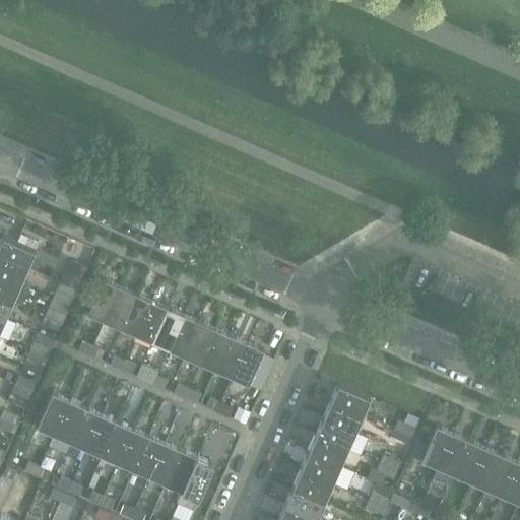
[(20,233),(17,240),(36,248),(39,241),(20,233)]
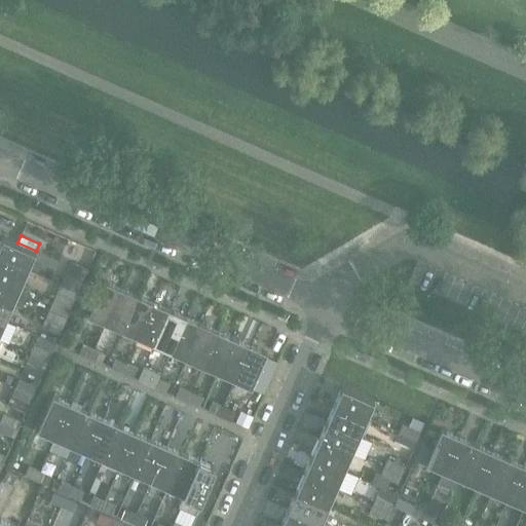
[(4,236),(0,245),(0,256),(28,269),(36,251),(17,242),(4,236)]
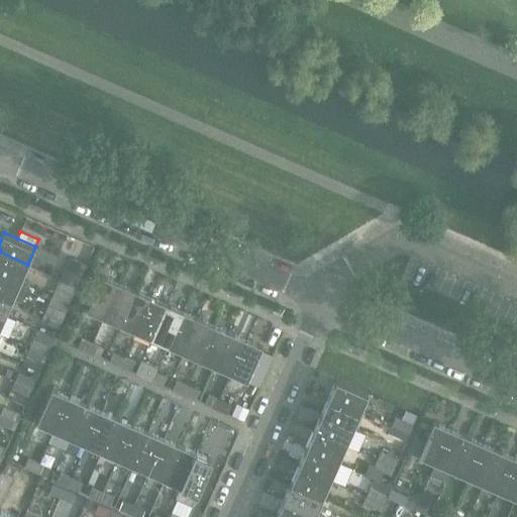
[(0,251),(0,272),(20,282),(27,265),(0,251)]
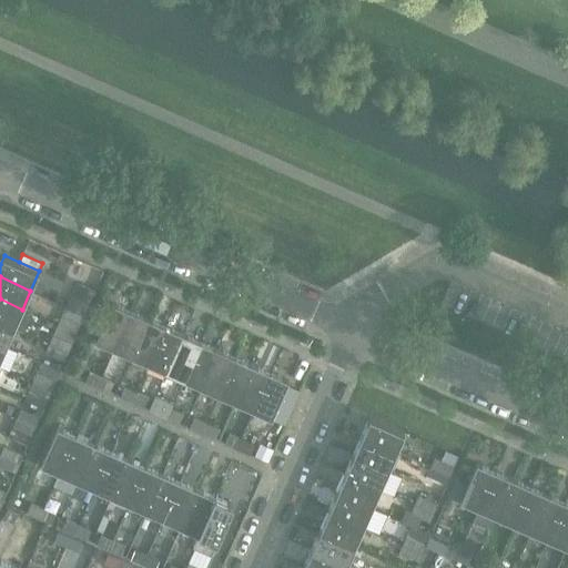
[(85,314),(94,293),(75,284),(66,306),(85,314)]
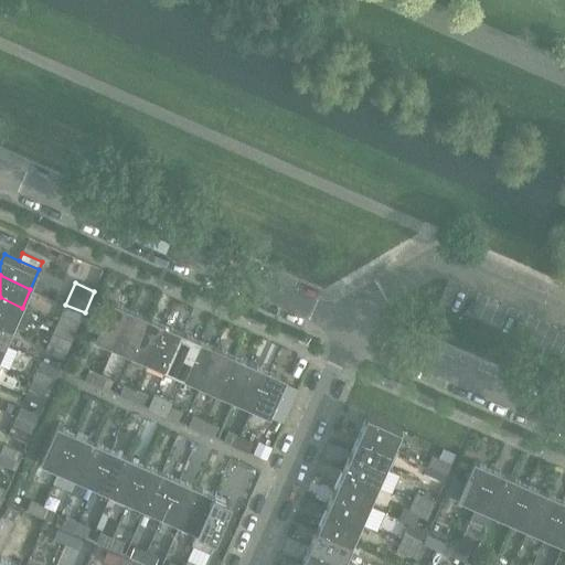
[(0,297),(0,320),(13,326),(22,308),(0,297)]
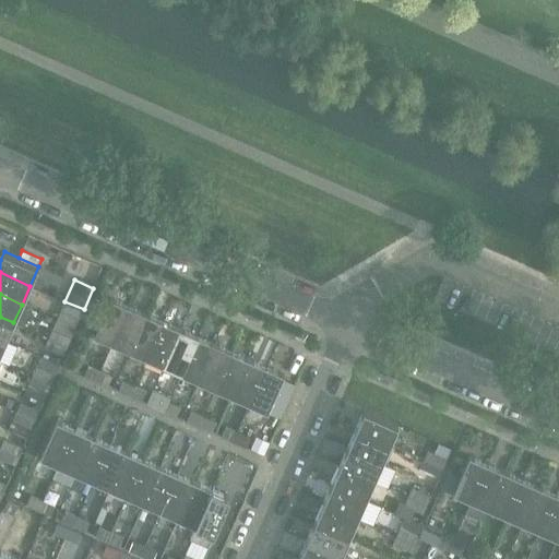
[(95,335),(113,343),(129,306),(111,298),(95,335)]
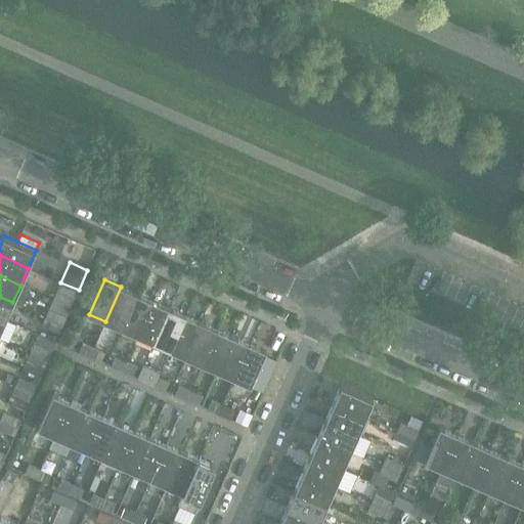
[(79,290),(60,282),(57,291),(75,299),(79,290)]
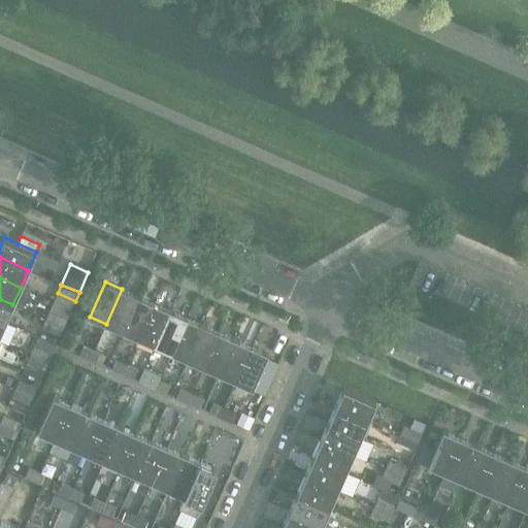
[(138,297),(122,289),(106,324),(123,332),(138,297)]
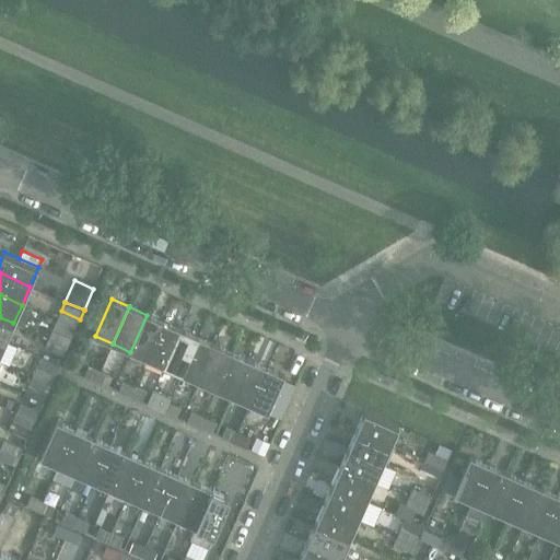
[(164,322),(147,315),(130,352),(148,359),(164,322)]
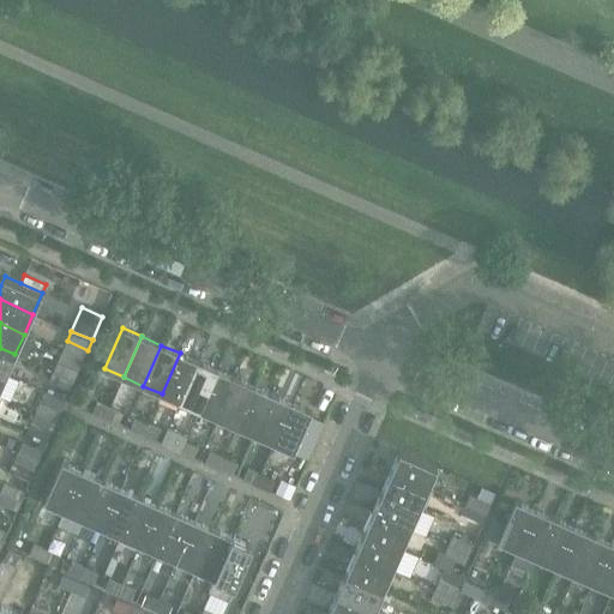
[(0,348),(0,372),(6,374),(14,354),(0,348)]
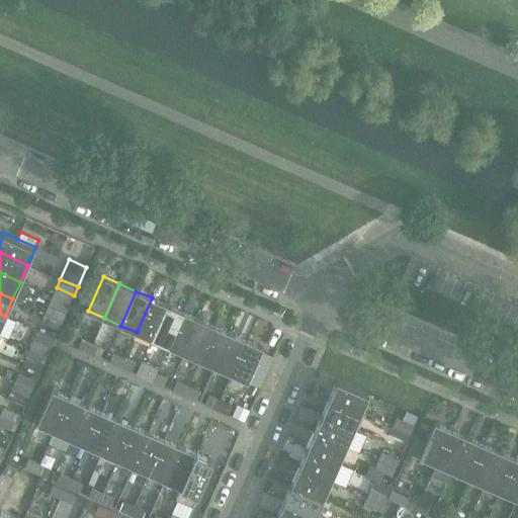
[(167,305),(152,297),(137,332),(152,339),(167,305)]
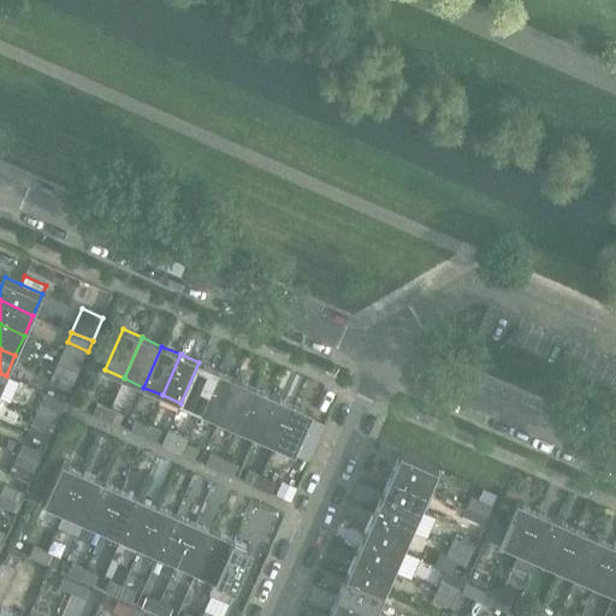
[(217,371),(199,362),(181,403),(199,412),(217,371)]
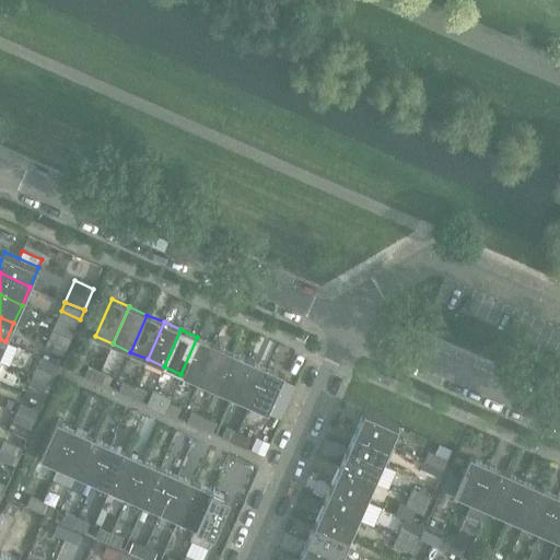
[(53,330),(48,339),(68,347),(71,339),(53,330)]
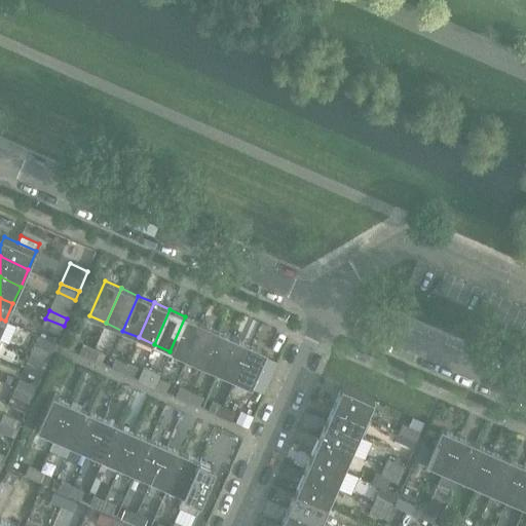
[(201,324),(185,316),(170,351),(186,359),(201,324)]
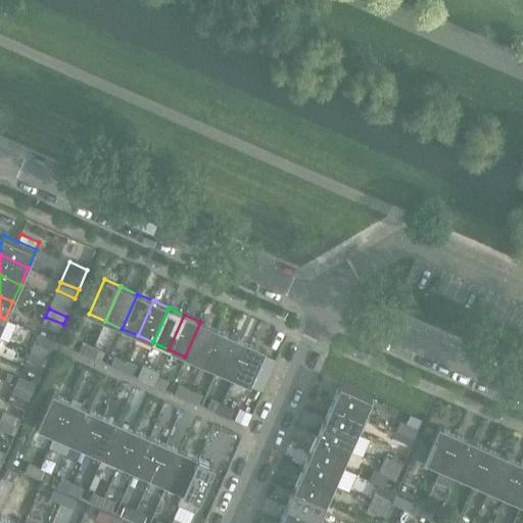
[(0,317),(0,337),(8,341),(16,324),(5,319),(0,317)]
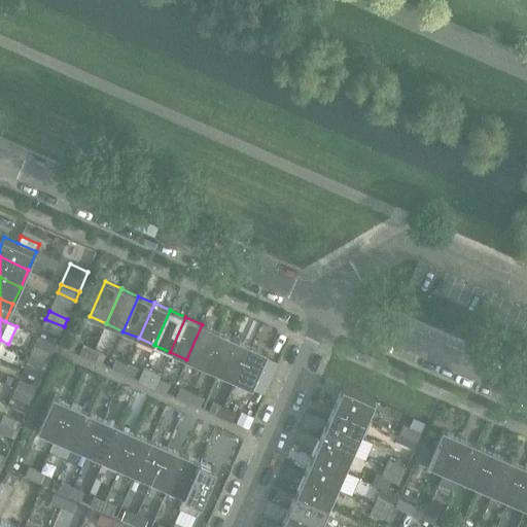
[(64,326),(45,319),(42,327),(60,335),(64,326)]
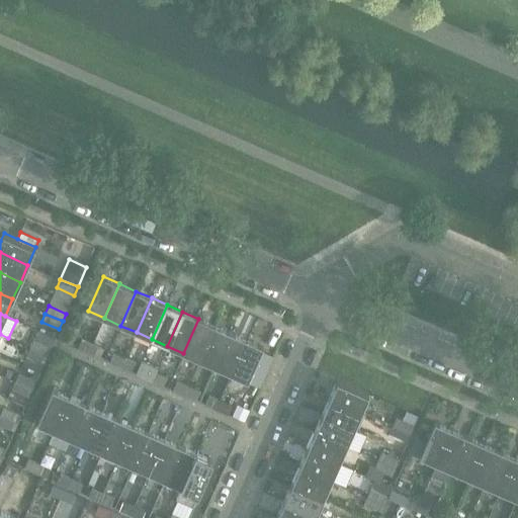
[(216,326),(198,319),(183,353),(200,360),(216,326)]
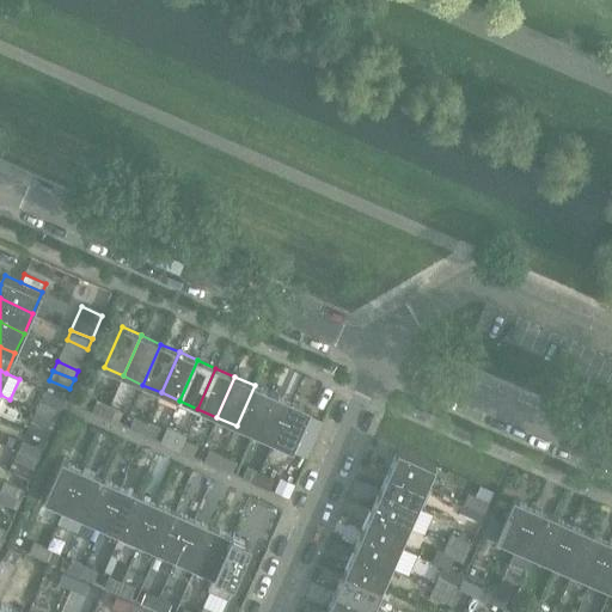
[(255,385),(237,426),(256,434),(274,393),(255,385)]
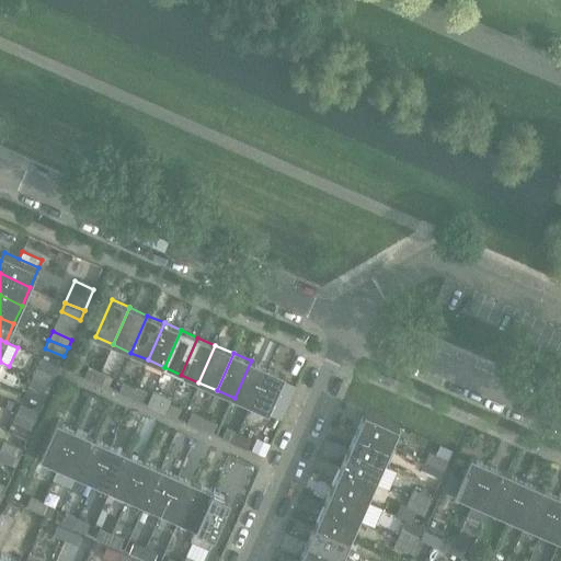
[(52,385),(59,367),(41,359),(32,377),(52,385)]
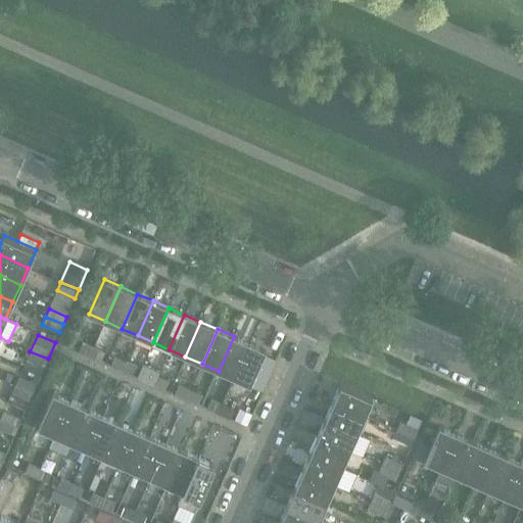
[(234,336),(219,371),(234,378),(249,343),(234,336)]
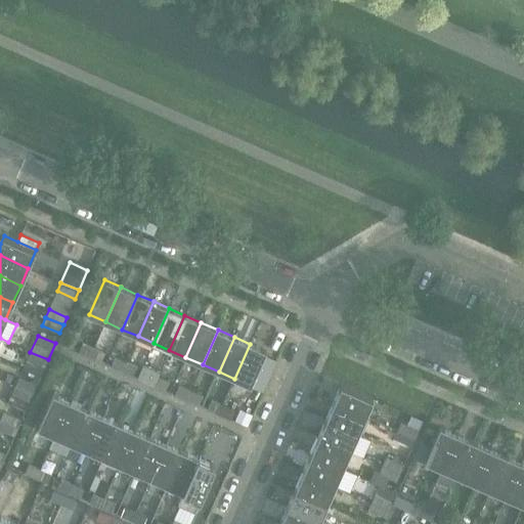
[(79,351),(90,356),(93,348),(83,343),(79,351)]
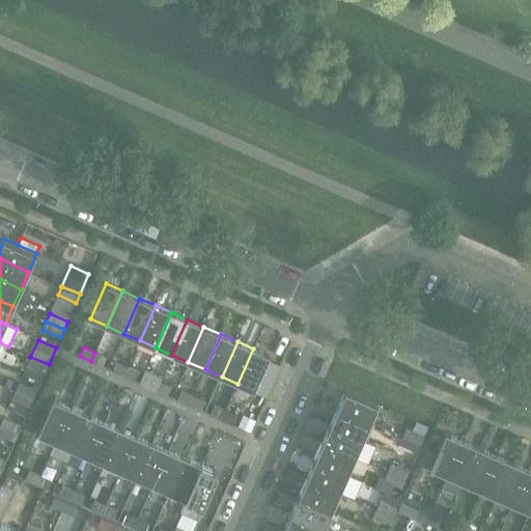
[(270,356),(253,348),(238,384),(254,391),(270,356)]
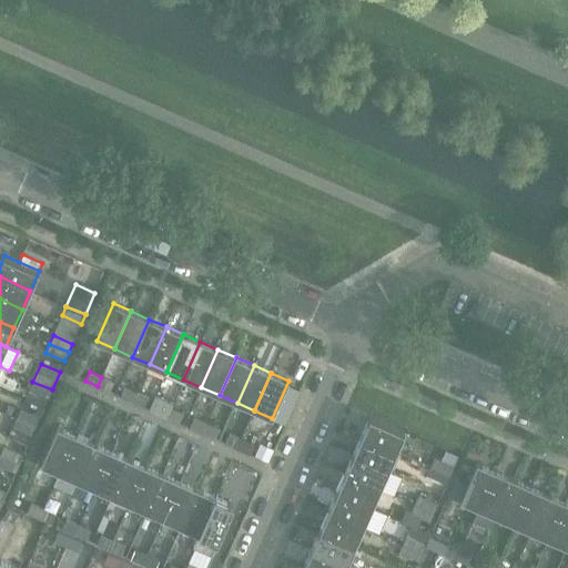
[(114,383),(101,377),(98,386),(110,392),(114,383)]
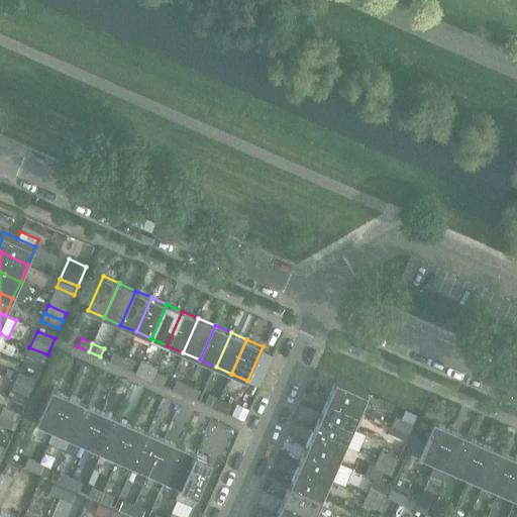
[(47,354),(29,347),(26,354),(43,363),(47,354)]
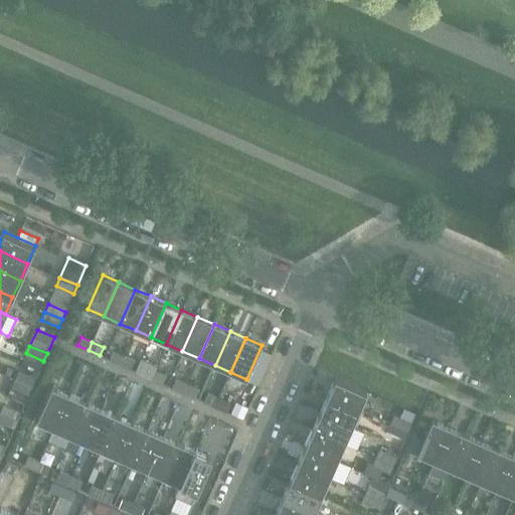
[(260,350),(246,379),(258,384),(271,355),(260,350)]
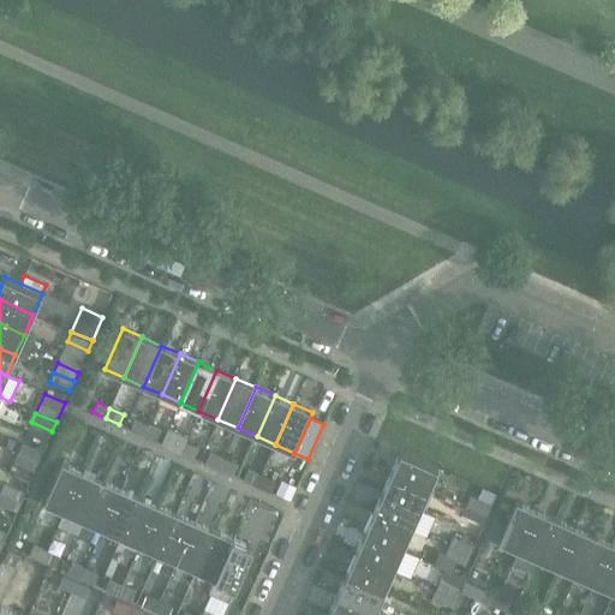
[(135,419),(131,429),(144,435),(149,425),(135,419)]
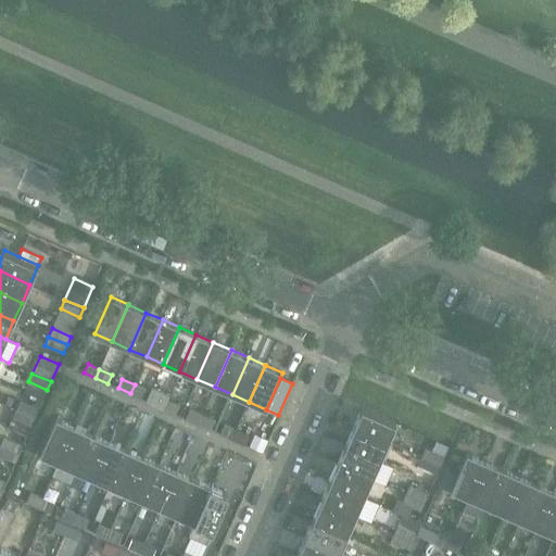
[(147,401),(163,408),(167,400),(169,394),(153,387),(147,401)]
